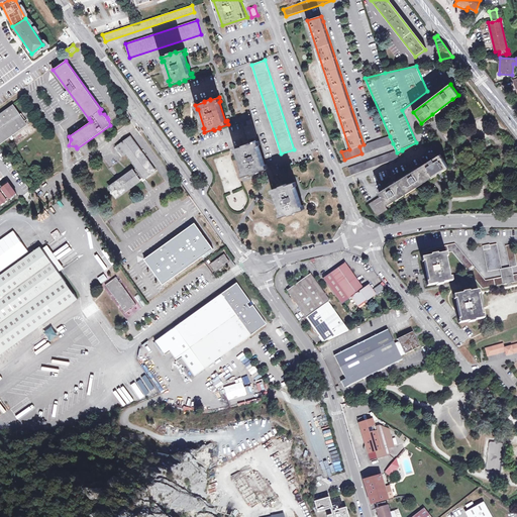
[(24,121),(19,115),(12,106),(0,114),(0,143),(26,125),(24,121)]
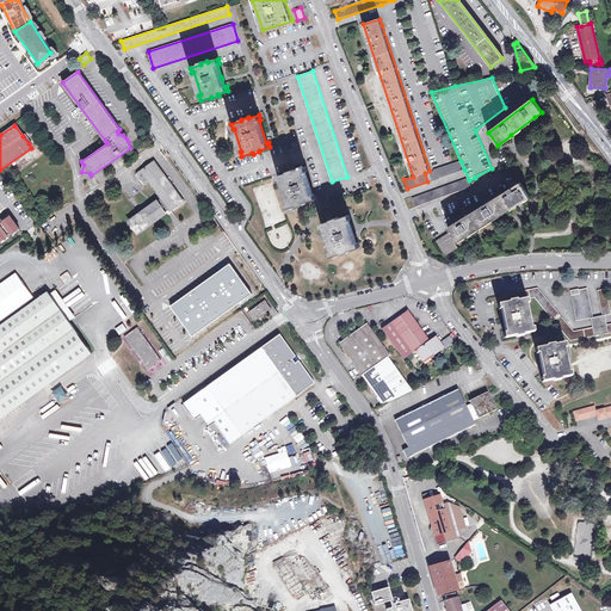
[(301,170),(303,168),(302,162),(303,162),(297,141),(291,143),(292,148),(288,149),(292,166),(298,164),(301,170)]
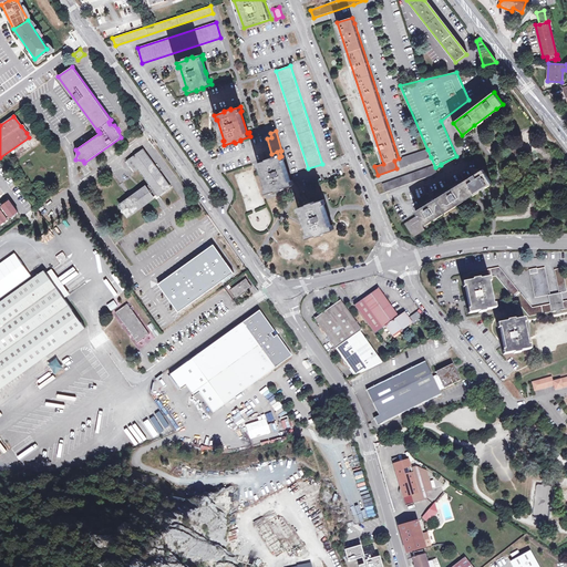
[(408,164),(431,157),(428,150),(420,152),(402,157),(403,158),(399,160),(401,167),(409,165),(408,164)]
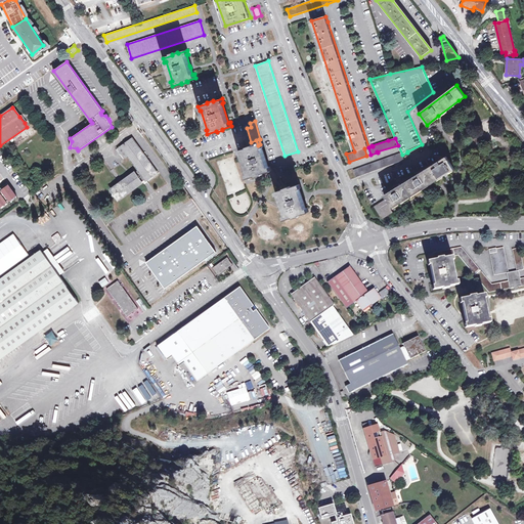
[(141,180),(142,181),(144,180),(145,182),(157,173),(132,139),(118,148),(125,159),(128,156),(138,170),(133,174),(111,190),(119,201),(142,183),(141,182),(140,180),(141,180)]
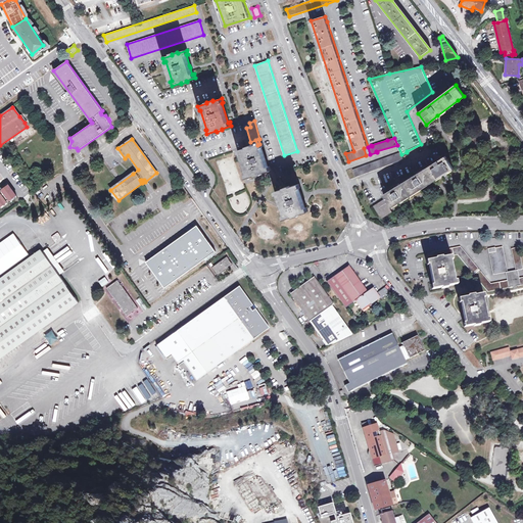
[(259,144),(257,145),(253,146),(252,145),(246,147),(247,148),(238,151),(239,155),(240,154),(247,174),(245,175),(246,179),(255,176),(256,177),(262,175),(262,174),(271,171),(270,167),(268,168),(262,148),(264,147),(262,143),(259,144)]
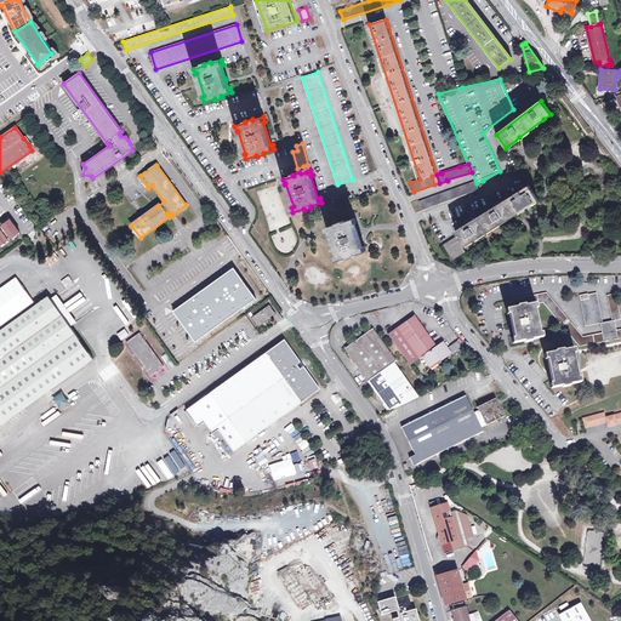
[(422,210),(478,191),(476,181),(419,201),(422,210)]
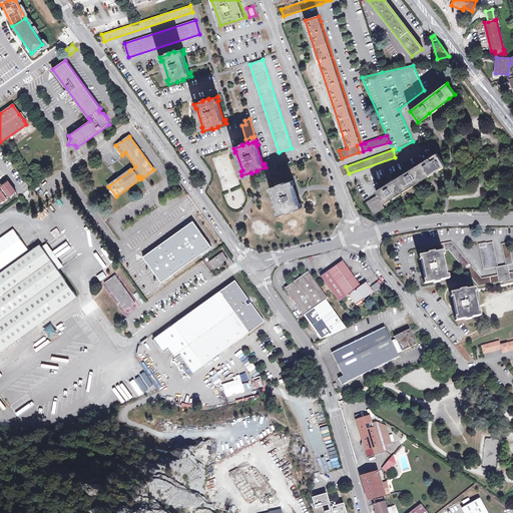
[(376,190),(384,202),(445,164),(437,153),(427,159),(376,190)]
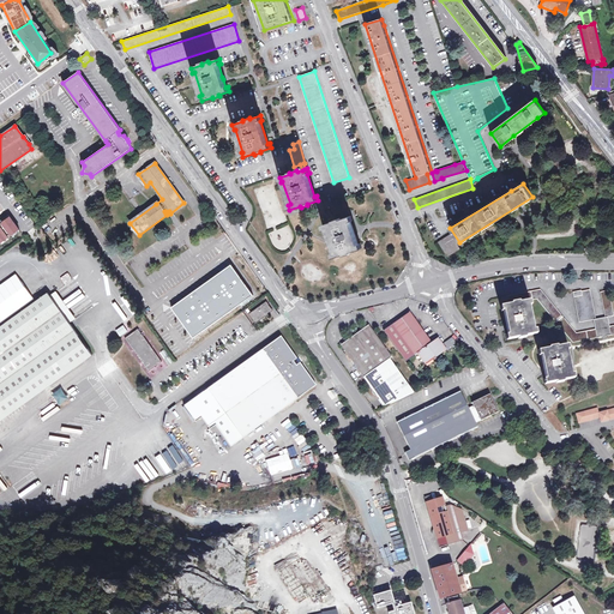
[(359,245),(350,221),(353,221),(351,216),(341,220),(341,218),(333,221),(333,222),(323,226),(324,230),(326,229),(330,241),(333,253),(331,253),(333,258),(344,254),(344,256),(351,253),(351,252),(362,248),(360,244),(359,245)]
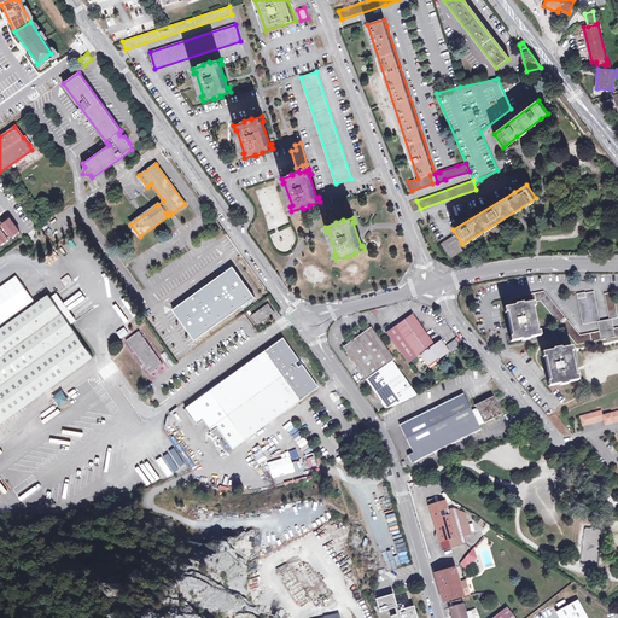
[(287,227),(270,235),(278,252),(296,244),(287,227)]
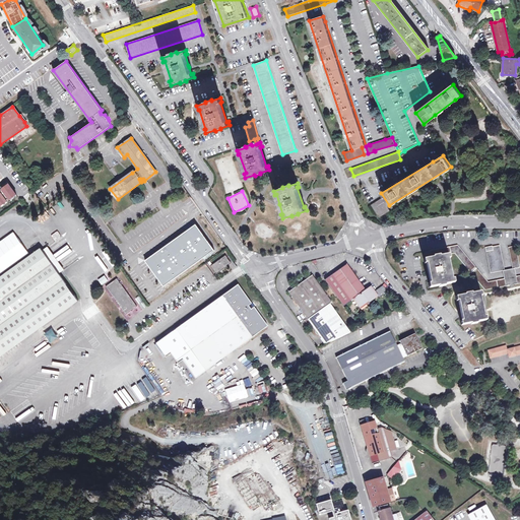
[(371,205),(379,216),(389,210),(382,198),(371,205)]
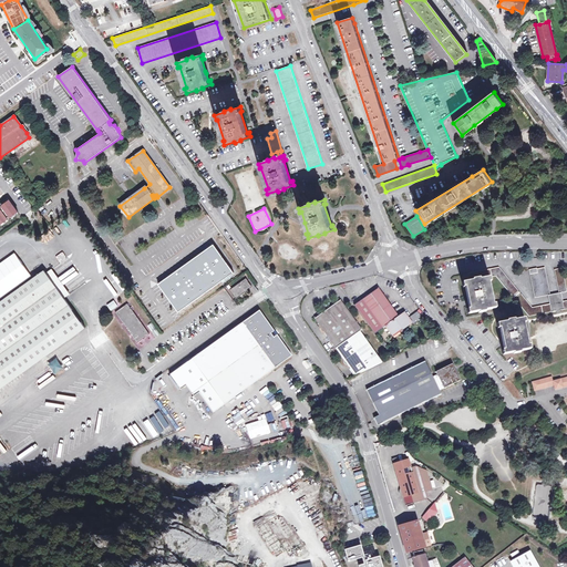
[(214,244),(158,284),(179,312),(235,272),(214,244)]
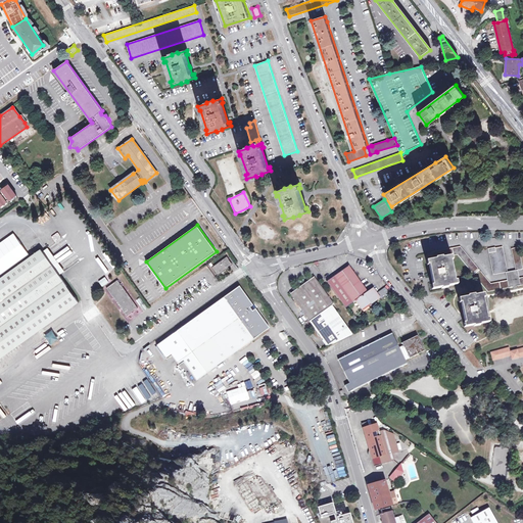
[(430,252),(432,259),(449,256),(457,254),(487,291),(522,284),(522,277),(490,284),(460,246),(430,252)]
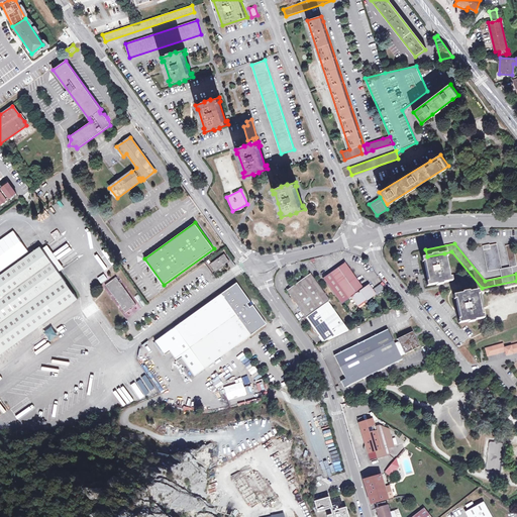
[(482,246),(483,247),(487,272),(501,269),(496,244),(489,245),(489,244),(482,246)]
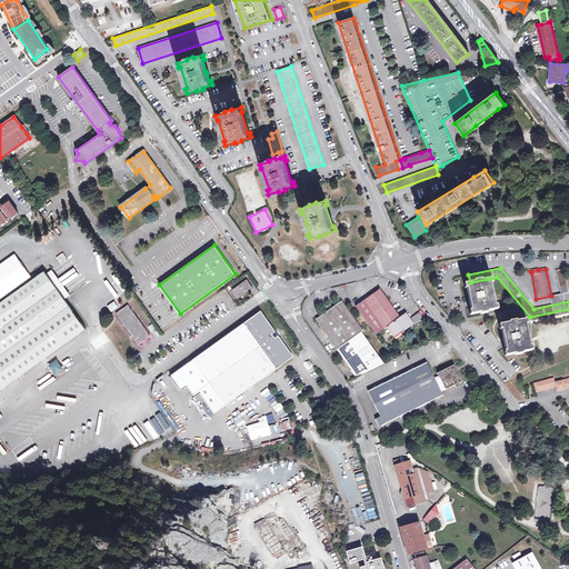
[(563,269),(556,270),(561,293),(568,292),(563,269)]
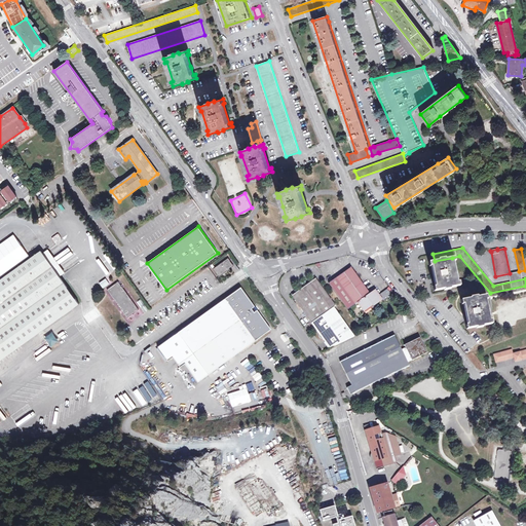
[(42,250),(0,279),(0,361),(80,304),(42,250)]
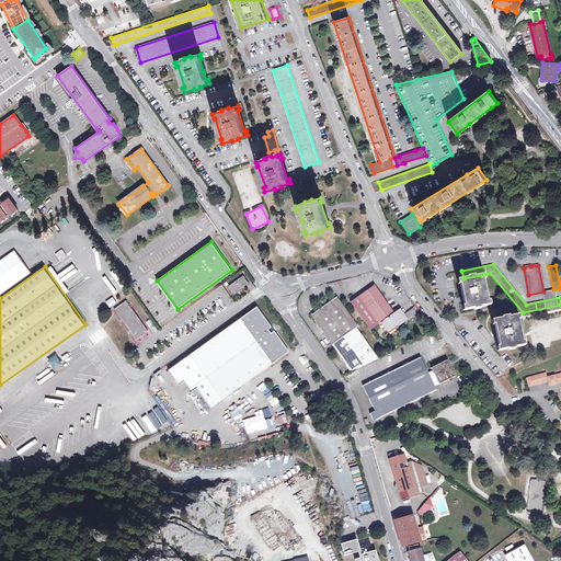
[(102,278),(113,294),(121,288),(110,273),(102,278)]
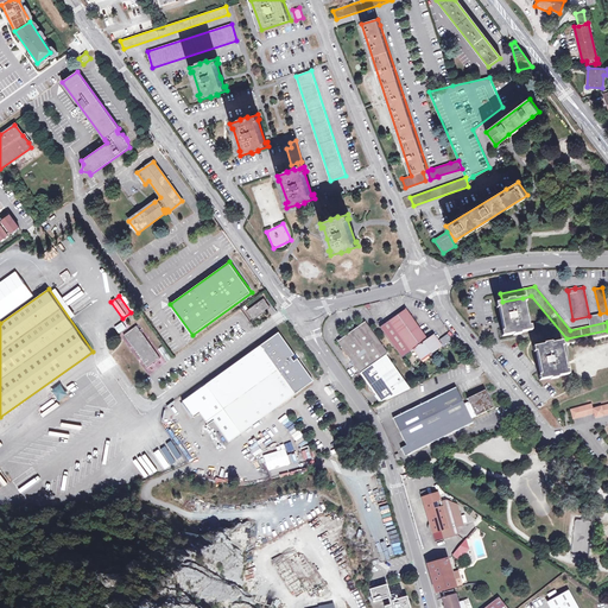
[(253,320),(267,310),(263,304),(266,302),(264,298),(246,311),(253,320)]
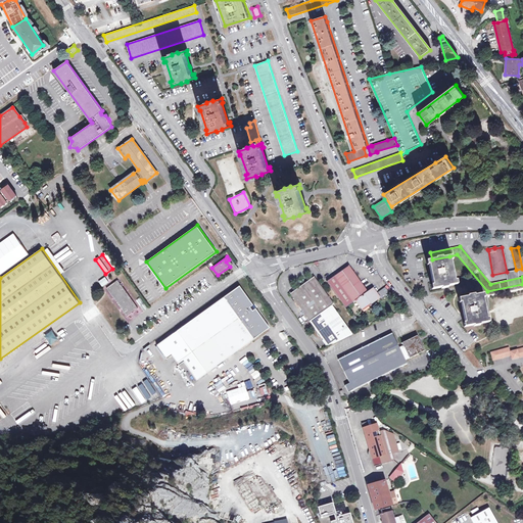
[(455,284),(449,256),(432,259),(428,260),(430,275),(433,288),(455,284)]
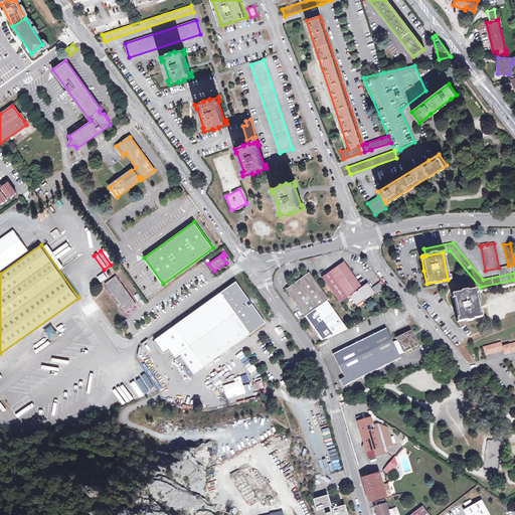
[(350,296),(355,304),(360,300),(362,302),(373,294),(367,284),(362,288),(343,262),(329,272),(347,298),(350,296)]
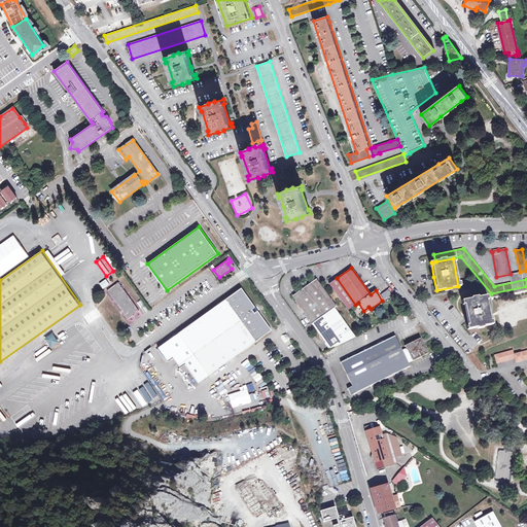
[(292,296),(311,323),(334,308),(336,307),(316,279),(301,290),(299,288),(294,291),(296,293),(292,296)]
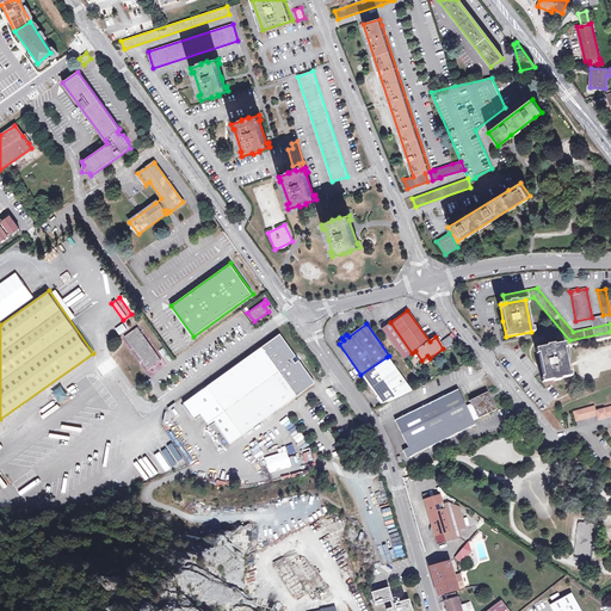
[(137,327),(124,337),(148,369),(161,359),(137,327)]
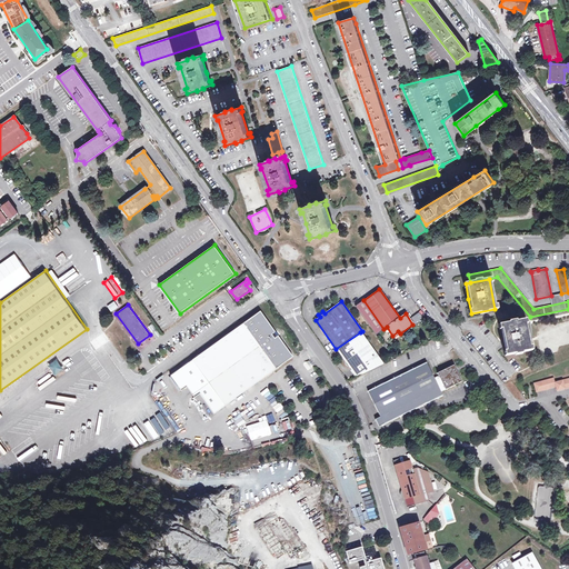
[(259,312),(192,361),(223,406),(292,358),(277,337),(273,339),(271,336),(275,332),(259,312)]
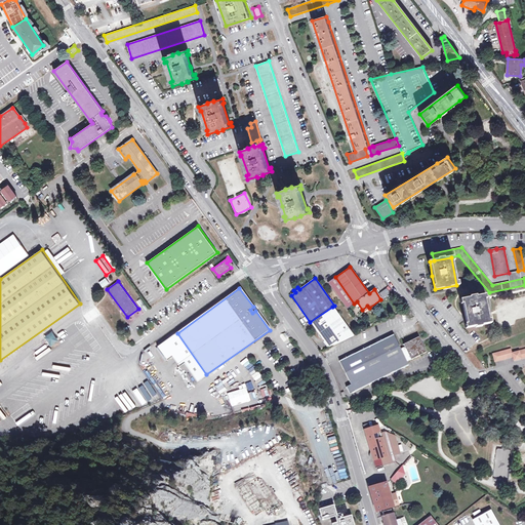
[(489,323),(487,316),(483,295),(461,299),(468,328),(489,323)]
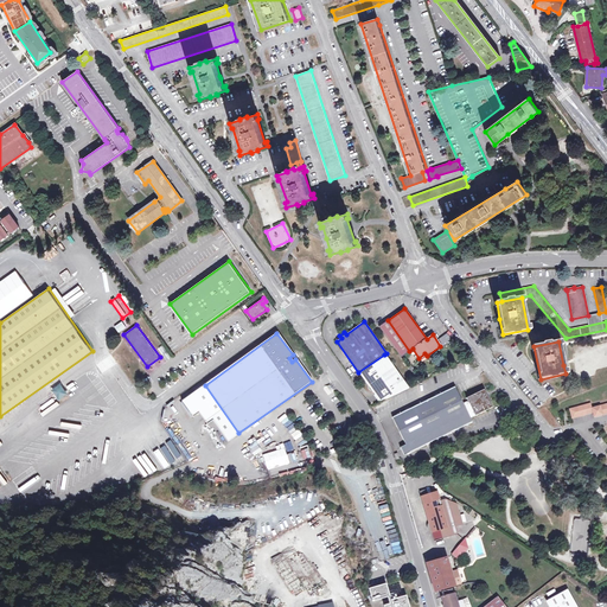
[(384,355),(358,372),(379,402),(408,388),(384,355)]
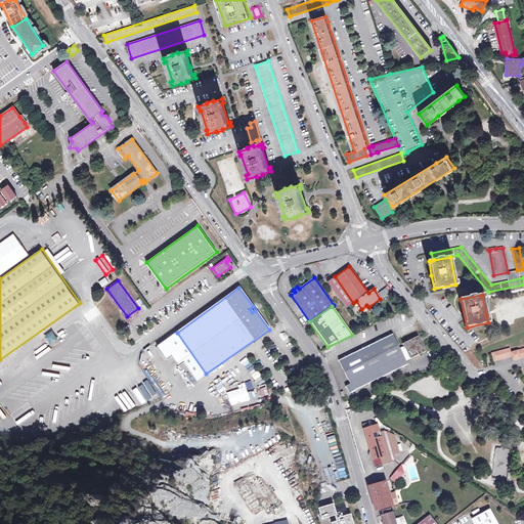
[(43,336),(50,346),(58,341),(51,331),(43,336)]
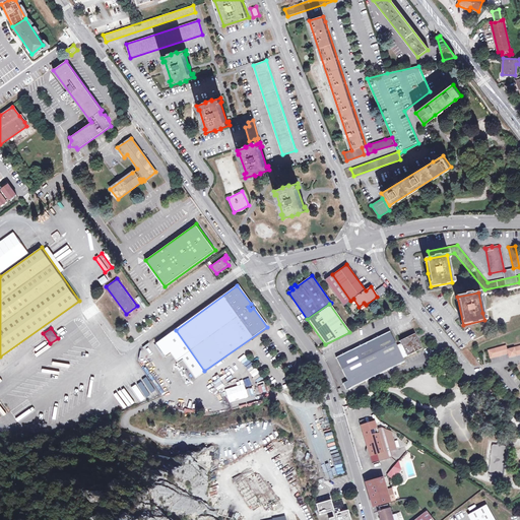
[(389,331),(336,358),(347,381),(342,383),(345,390),(404,362),(402,358),(421,348),(414,333),(399,340),(401,343),(396,345),(389,331)]
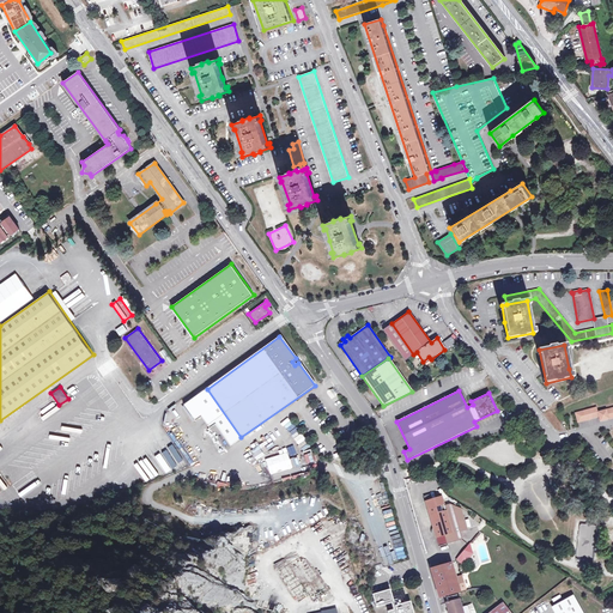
[(575,412),(577,422),(598,417),(600,422),(612,417),(612,407),(598,412),(595,407),(575,412)]
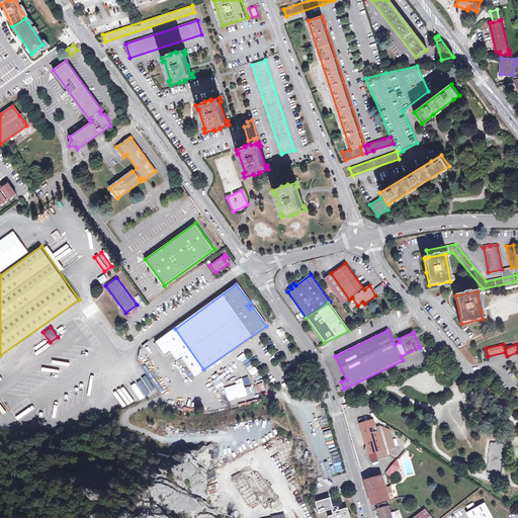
[(224,389),(228,402),(247,396),(243,382),(224,389)]
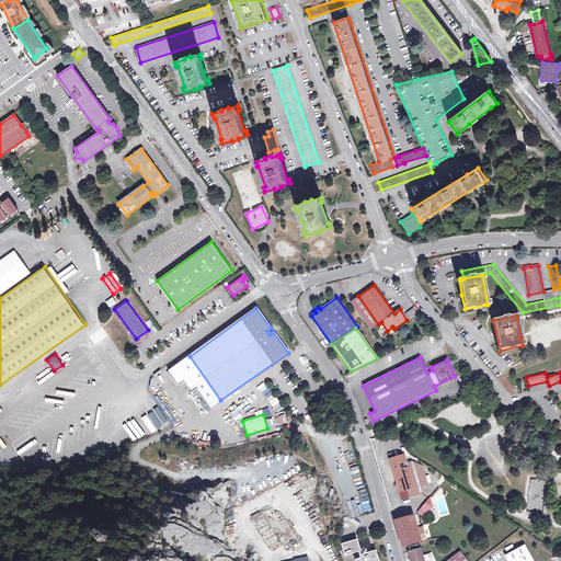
[(345,455),(348,466),(356,464),(353,453),(345,455)]
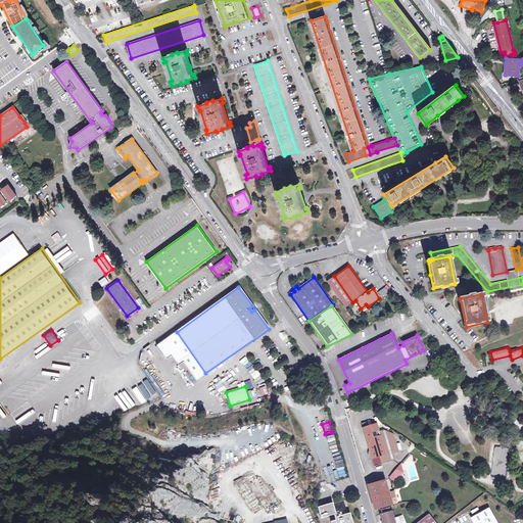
[(379,434),(376,424),(368,426),(363,428),(374,466),(393,460),(391,453),(390,450),(391,450),(389,443),(395,441),(392,433),(386,431),(379,434)]
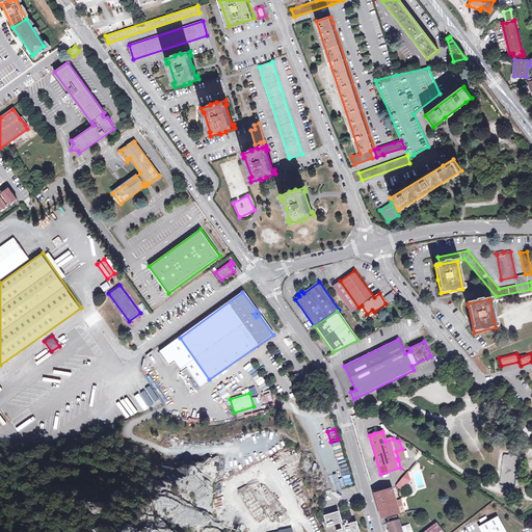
[(335,453),(341,451),(339,443),(331,445),(335,453)]
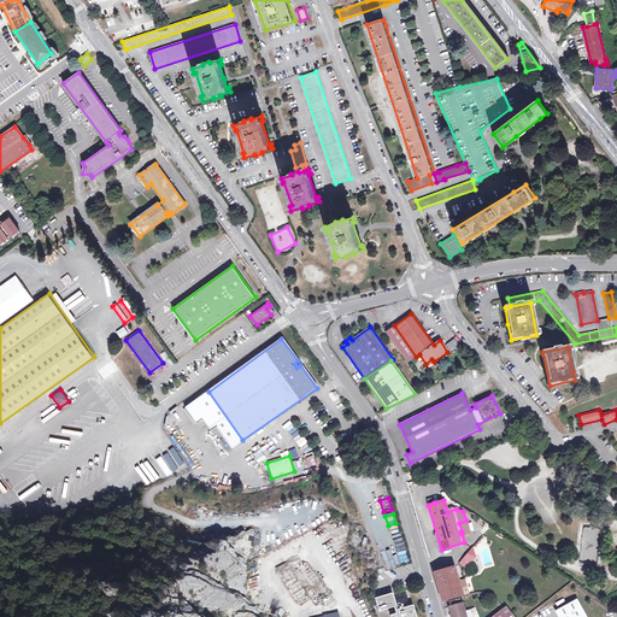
[(470,548),(458,563),(466,569),(479,554),(470,548)]
